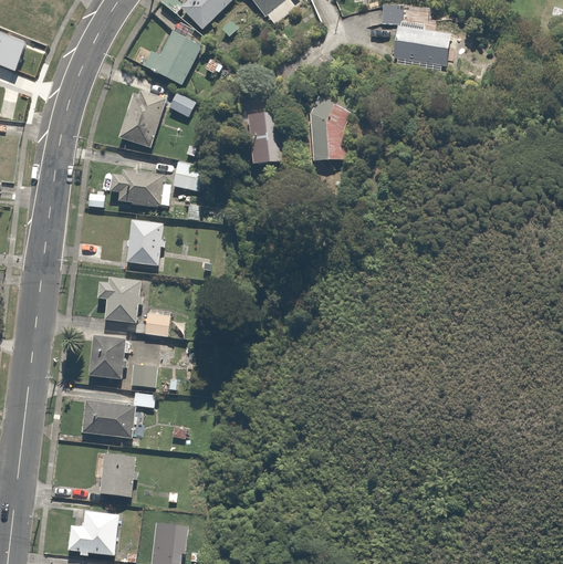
[(180,8),(184,4),(179,0),(159,0),(173,14),(180,8)]
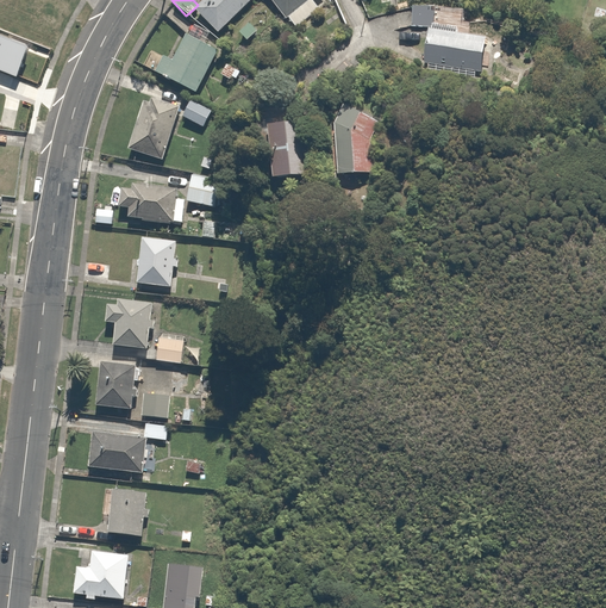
[(216,30),(248,0),(202,0),(198,5),(194,8),(216,30)]
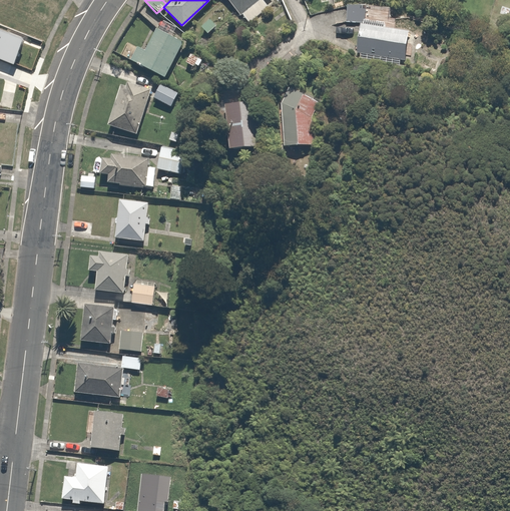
[(226,0),(243,23),(268,5),(264,0),(226,0)]
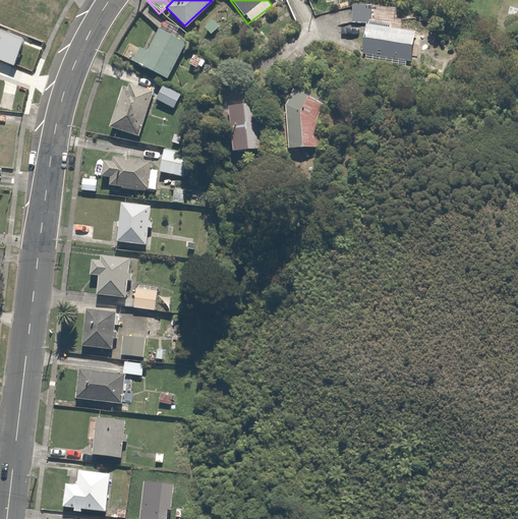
[(348,22),(364,24),(395,29),(398,6),(351,0),(348,22)]
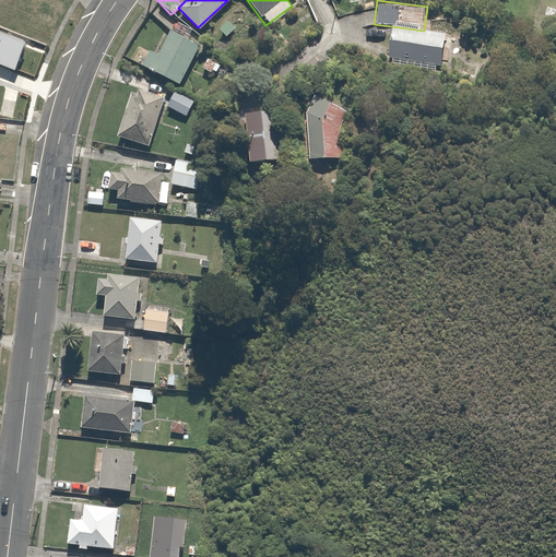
[(180,85),(199,45),(186,38),(192,27),(177,19),(157,55),(148,49),(142,60),(137,57),(131,69),(143,74),(145,69),(180,85)]
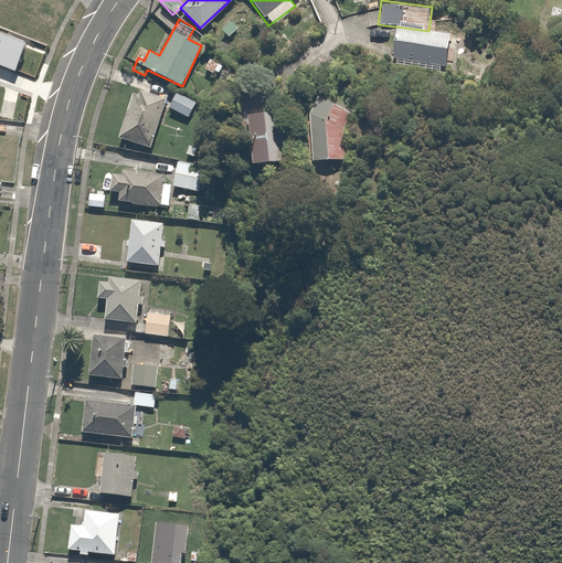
[(395,27),(391,64),(436,70),(437,62),(446,63),(449,34),(428,31),(395,27)]
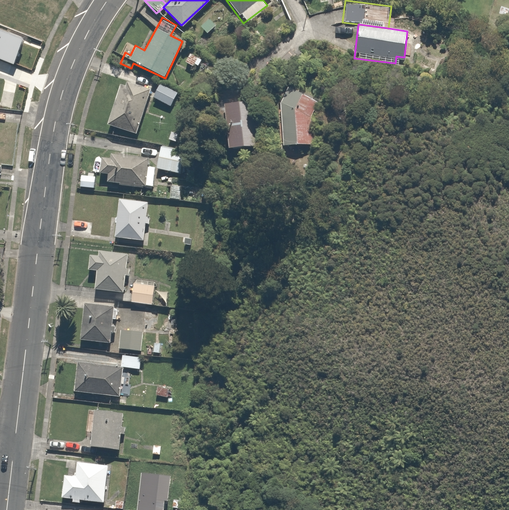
[(0,57),(10,61),(20,36),(0,28),(0,57)]
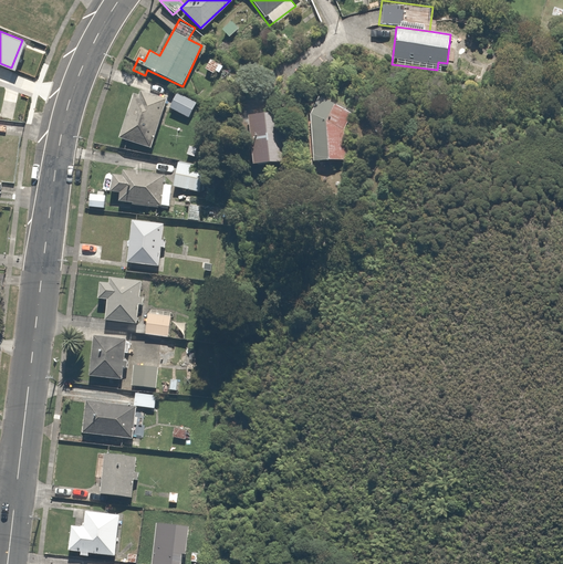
[(225,64),(210,58),(205,70),(218,76),(225,64)]
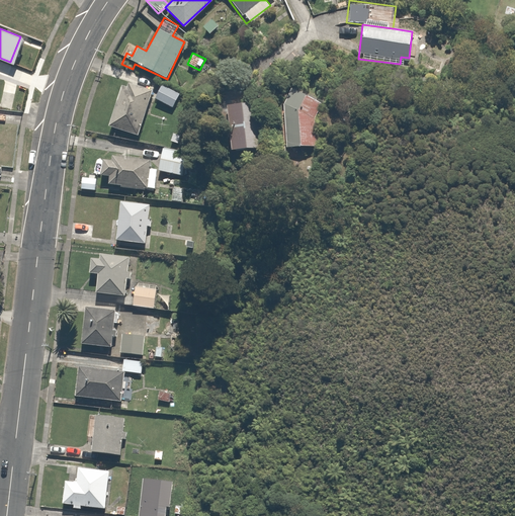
[(153,91),(122,81),(107,126),(139,137),(153,91)]
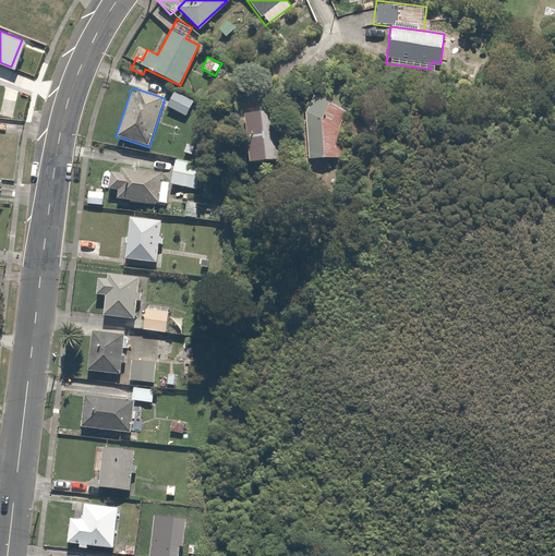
[(176,89),(167,105),(185,116),(194,100),(176,89)]
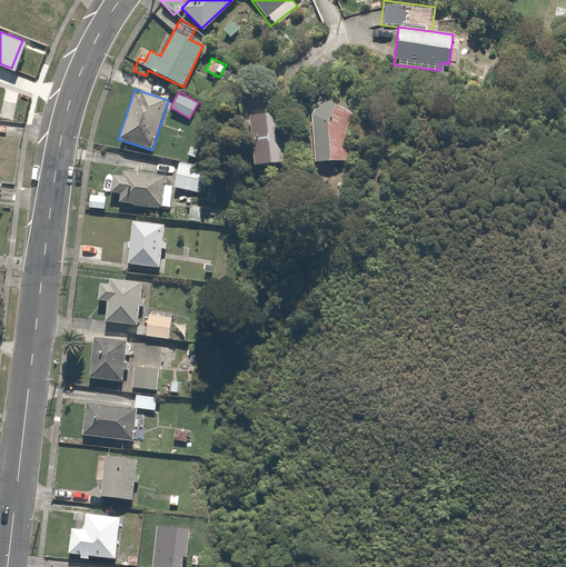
[(324,97),(311,113),(315,162),(346,161),(344,128),(353,111),(324,97)]
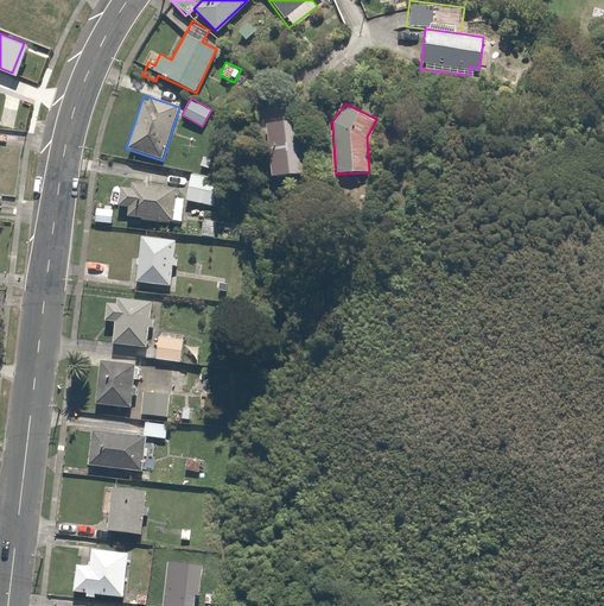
[(304,122),(267,126),(272,178),(309,175),(304,122)]
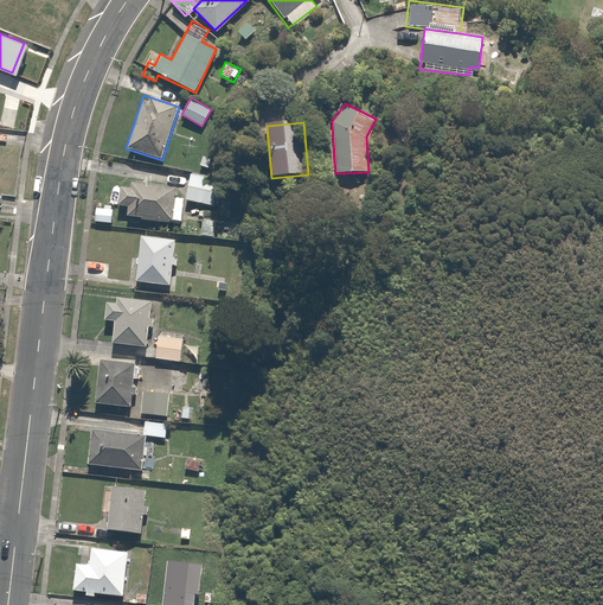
[(216,176),(188,173),(186,201),(213,202),(216,176)]
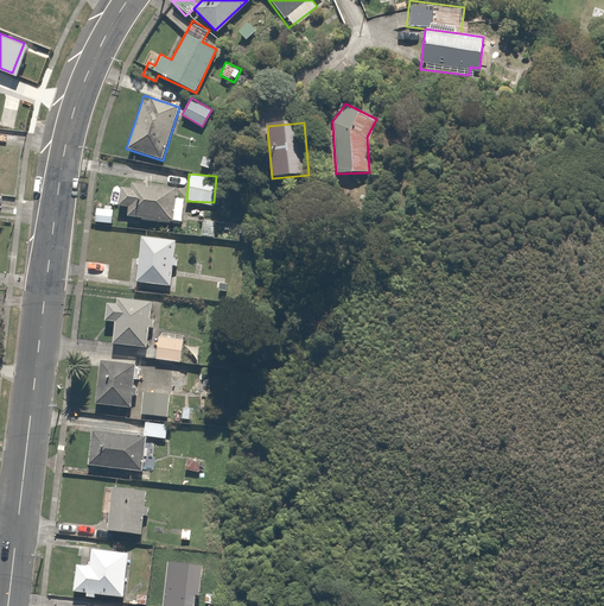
[(175,188),(120,183),(119,207),(127,207),(126,221),(172,225),(172,221),(182,222),(184,199),(173,197),(175,188)]
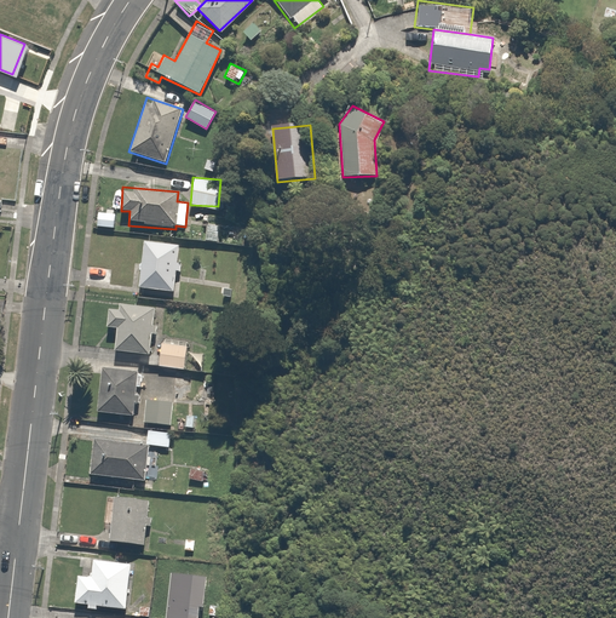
[(176,245),(143,241),(139,287),(172,290),(176,245)]
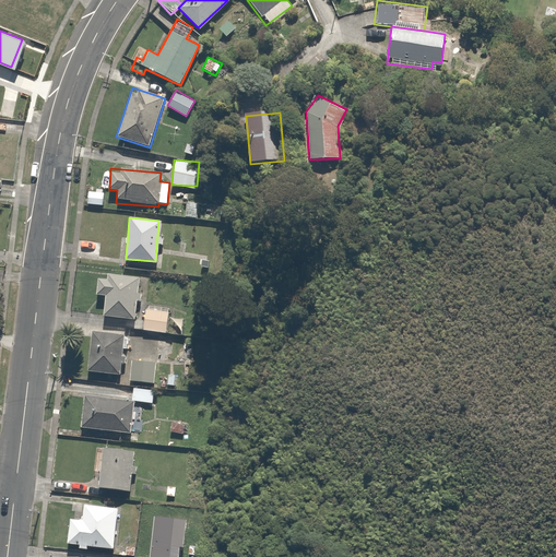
[(134,291),(135,274),(105,271),(104,277),(95,276),(93,293),(102,294),(99,313),(131,317),(133,298),(138,298),(139,291),(134,291)]
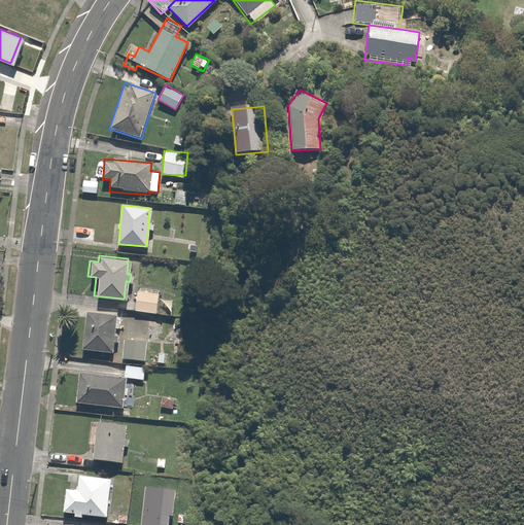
[(155,292),(135,290),(132,309),(153,312),(155,292)]
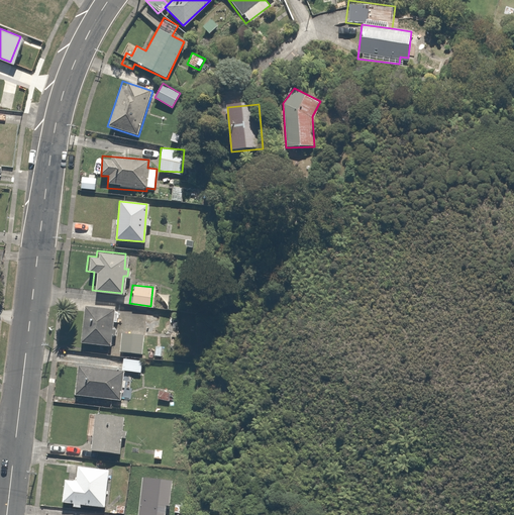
[(114,309),(83,307),(80,344),(111,347),(114,309)]
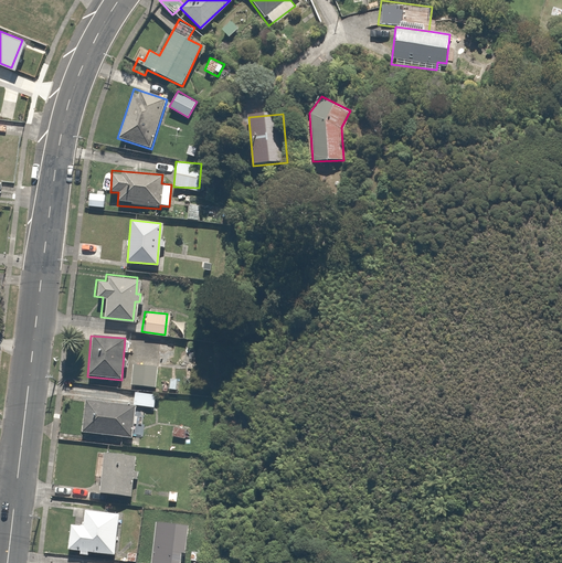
[(128,382),(152,384),(155,365),(130,362),(128,382)]
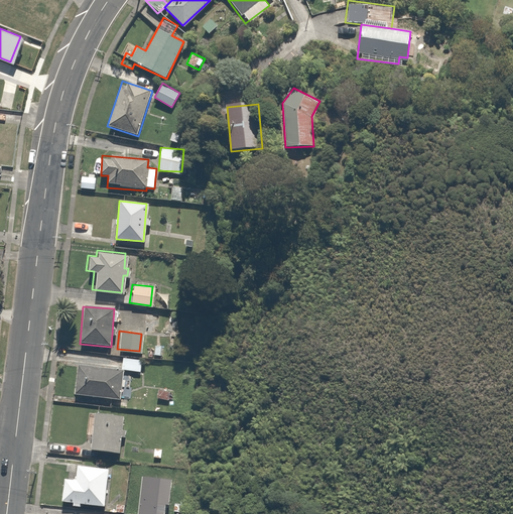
[(121,358),(121,368),(123,368),(141,370),(142,359),(121,358)]
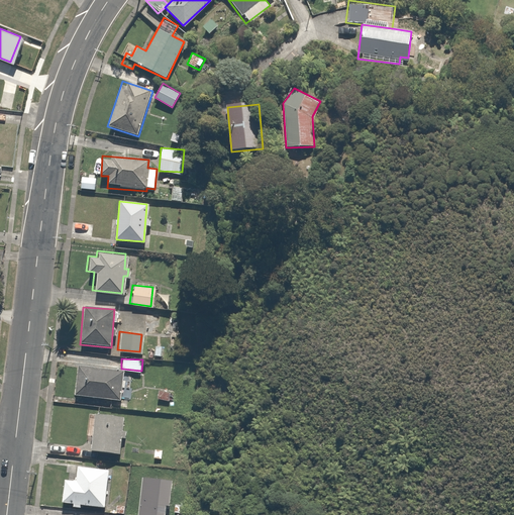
[(121,406),(123,369),(121,369),(77,366),(75,397),(108,399),(108,405),(121,406)]
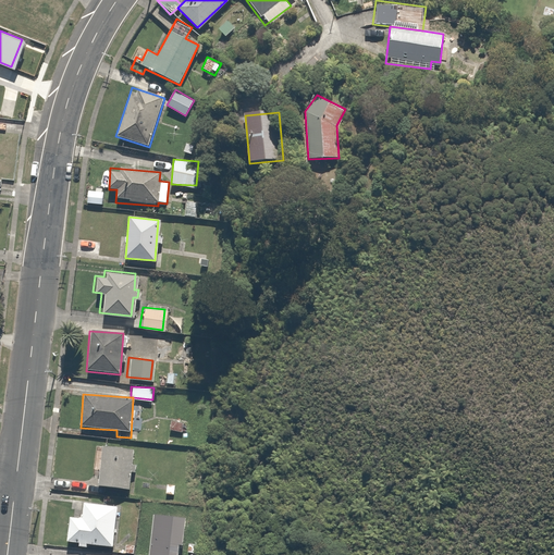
[(132,449),(93,445),(90,467),(100,469),(98,486),(127,491),(132,449)]
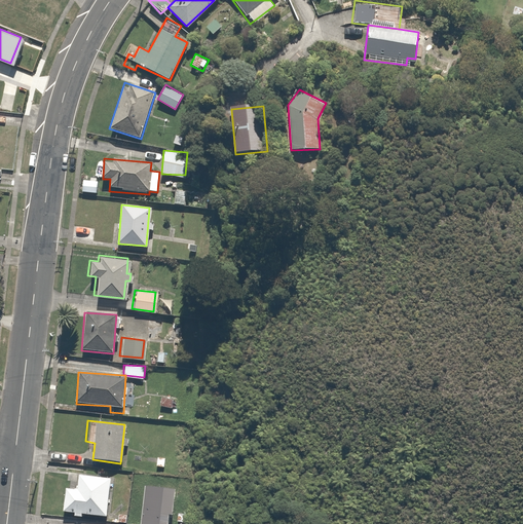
[(110,477),(79,474),(78,489),(64,488),(62,513),(107,517),(110,477)]
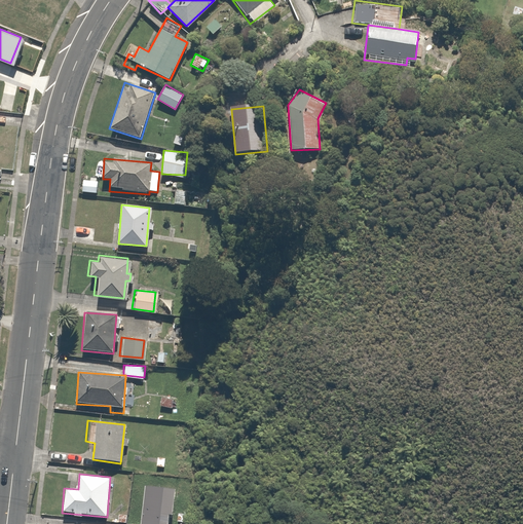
[(170,523),(173,487),(144,485),(141,523),(170,523)]
